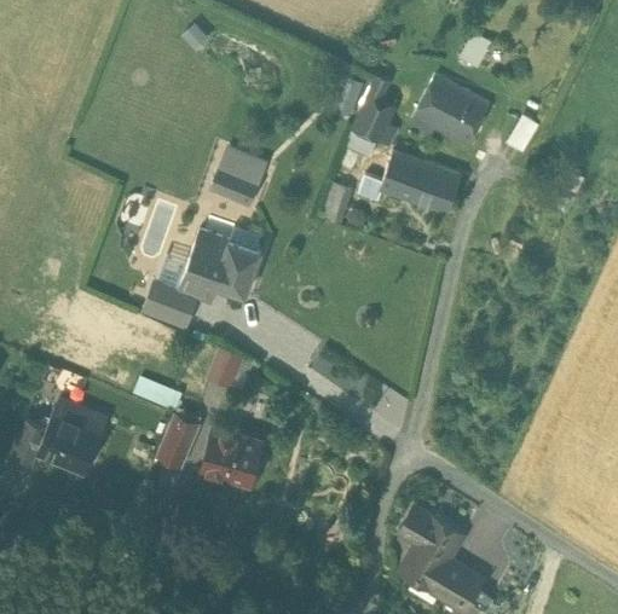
[(192,27),(180,38),(194,53),(207,42),(192,27)]
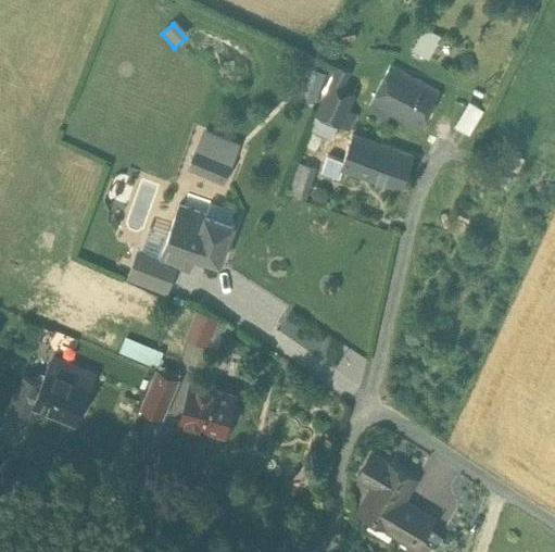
[(439,40),(425,34),(413,54),(427,61),(439,40)]
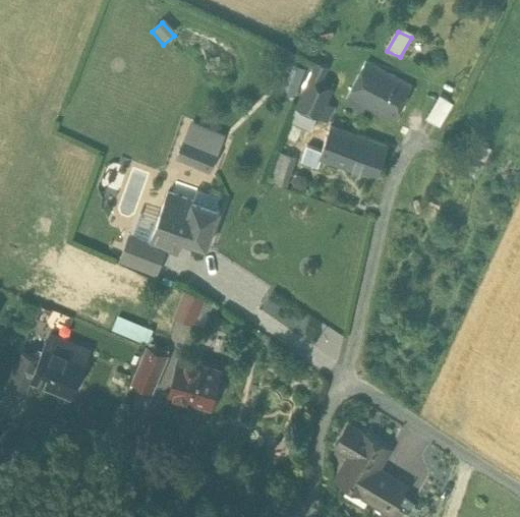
[(315,66),(295,111),(327,125),(333,111),(325,107),(332,92),(320,87),(327,70),(315,66)]
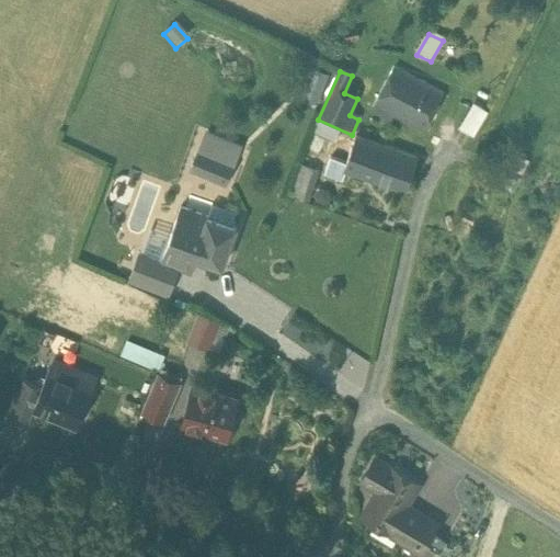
[(442,97),(393,71),(374,108),(389,115),(387,121),(390,122),(392,117),(423,134),(442,97)]
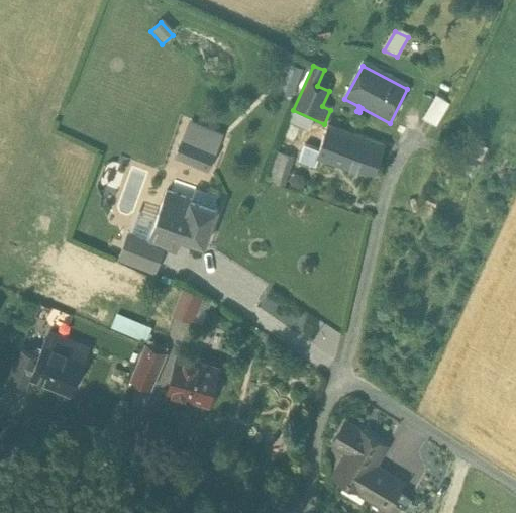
[(423,120),(436,128),(449,106),(436,98),(423,120)]
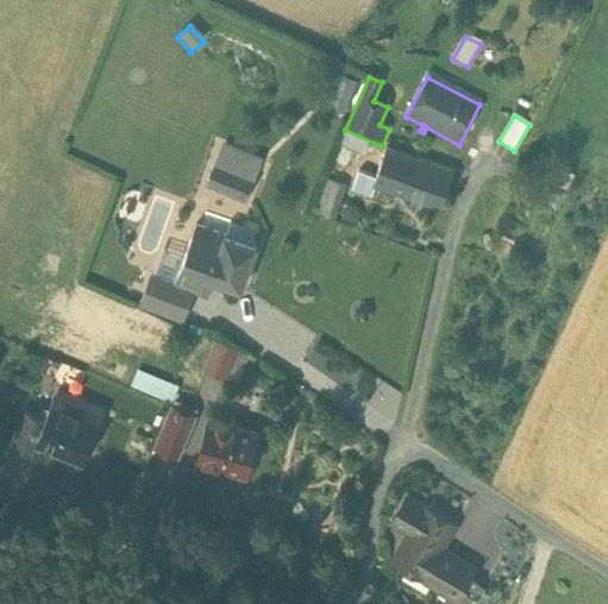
[(221,145),(205,186),(248,203),(264,162),(221,145)]
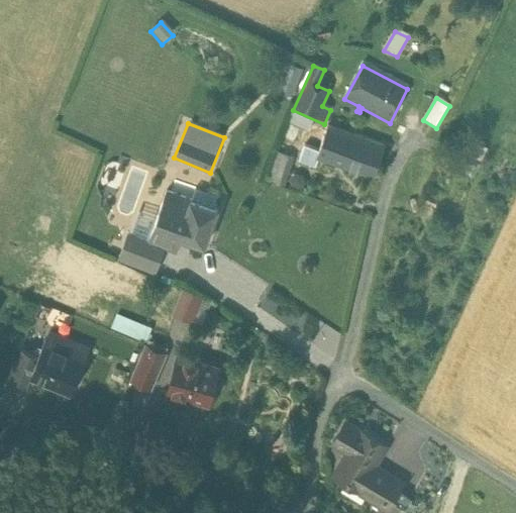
[(383,148),(328,128),(322,143),(315,141),(311,151),(304,148),(299,163),(314,169),(318,159),(372,179),(383,148)]
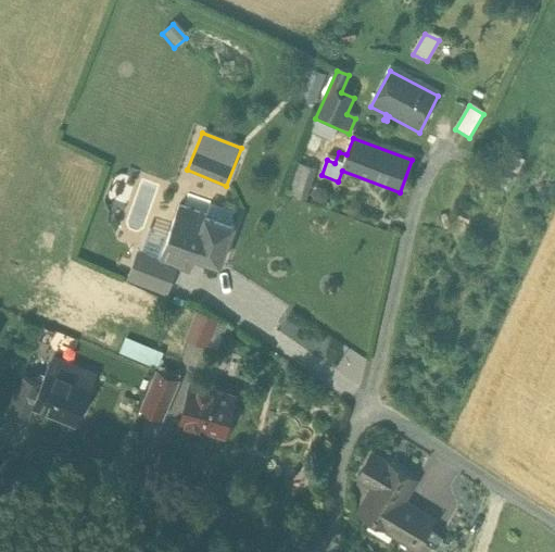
[(335,163),(339,152),(341,146),(322,139),(316,157),(327,160),(335,163)]
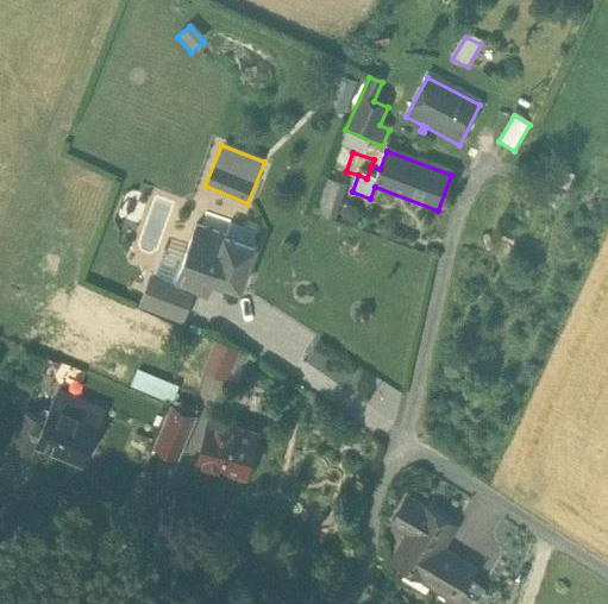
[(345,189),(327,183),(317,214),(334,220),(345,189)]
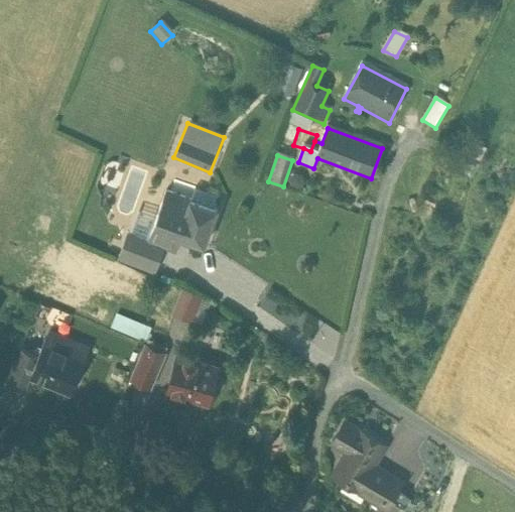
[(192,170),(182,166),(174,187),(184,192),(192,170)]
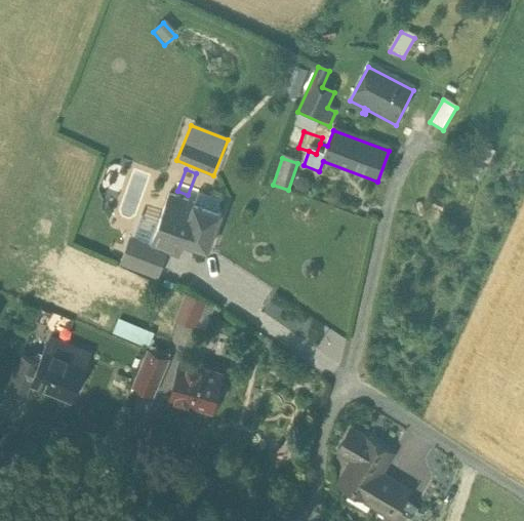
[(175,197),(156,247),(168,252),(178,256),(185,242),(182,241),(196,205),(175,197)]
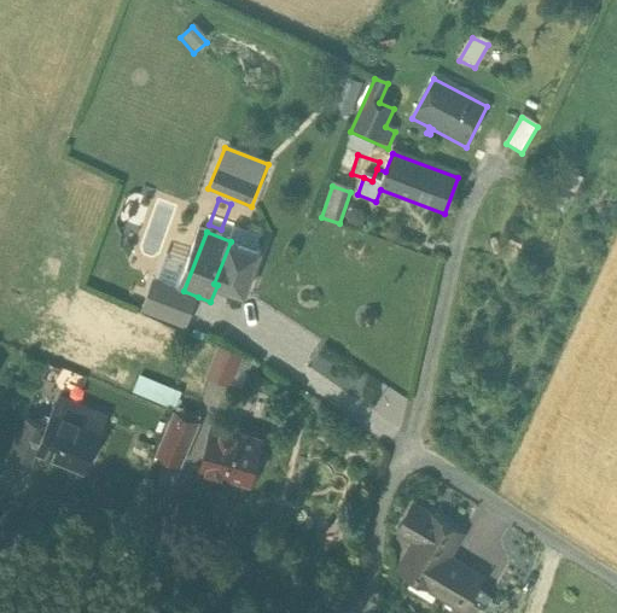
[(261,254),(231,241),(214,284),(217,285),(244,295),(261,254)]
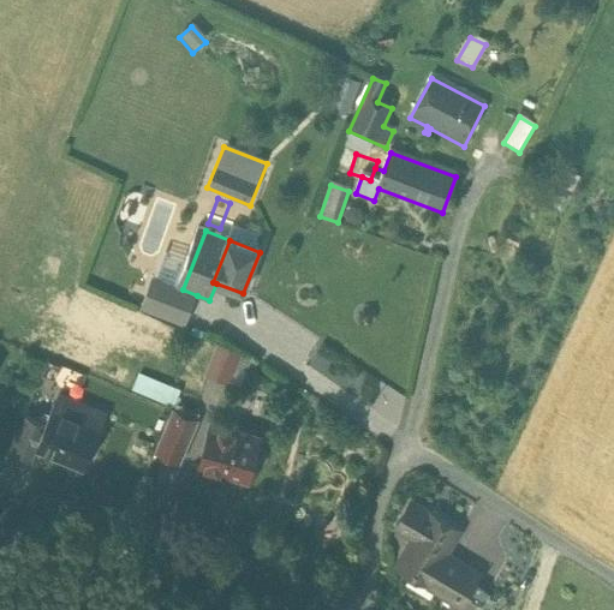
[(153,277),(139,311),(184,328),(197,295),(183,289),(153,277)]
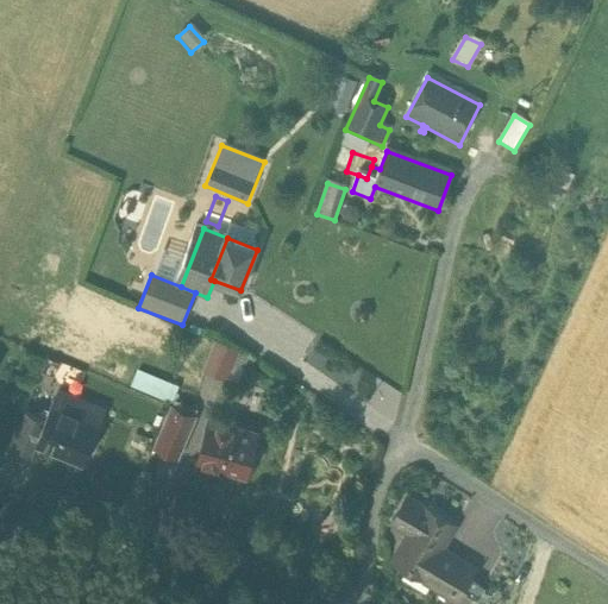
[(202,367),(234,384),(249,357),(217,340),(202,367)]
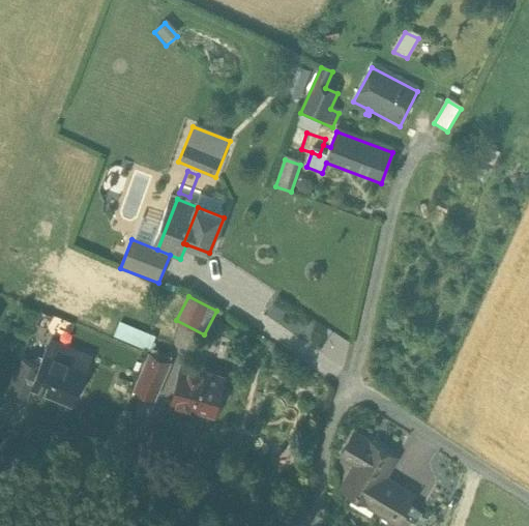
[(119,322),(113,338),(150,351),(155,335),(119,322)]
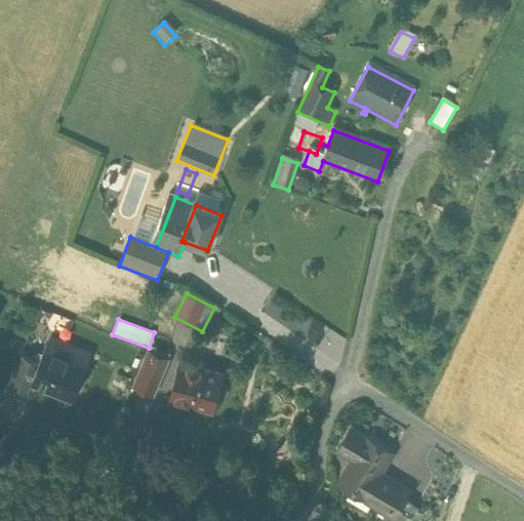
[(87,355),(46,338),(42,347),(35,363),(27,385),(28,386),(68,402),(87,355)]
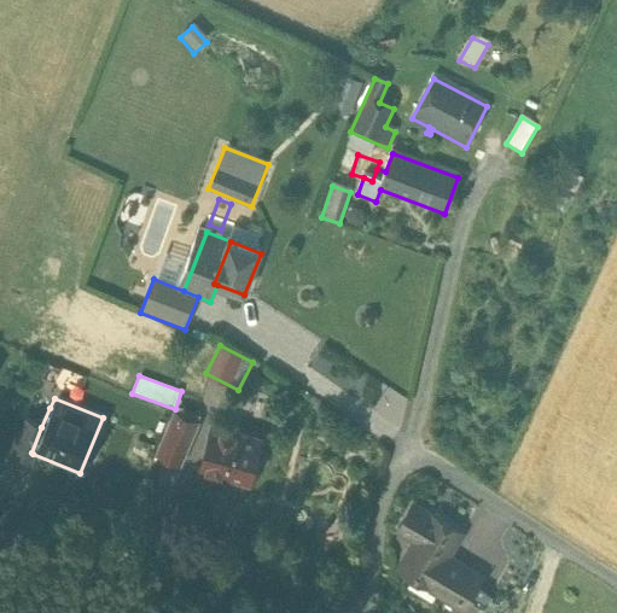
[(197,427),(170,415),(153,455),(180,467),(197,427)]
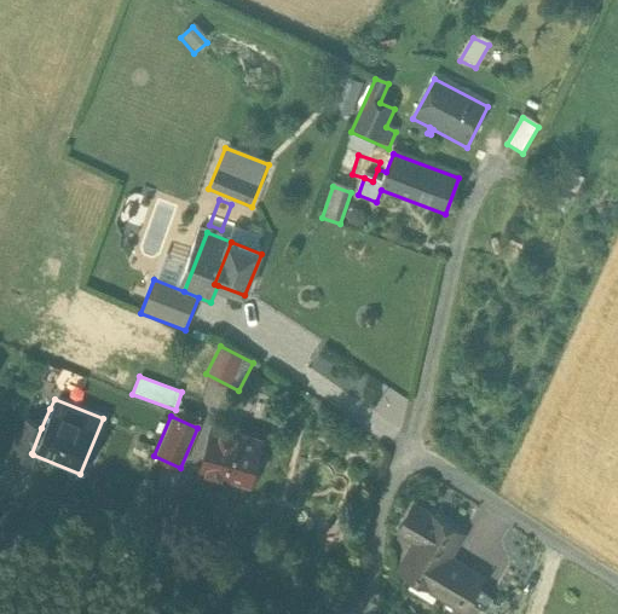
[(41,428),(19,420),(4,461),(26,470),(33,455),(32,453),(41,428)]
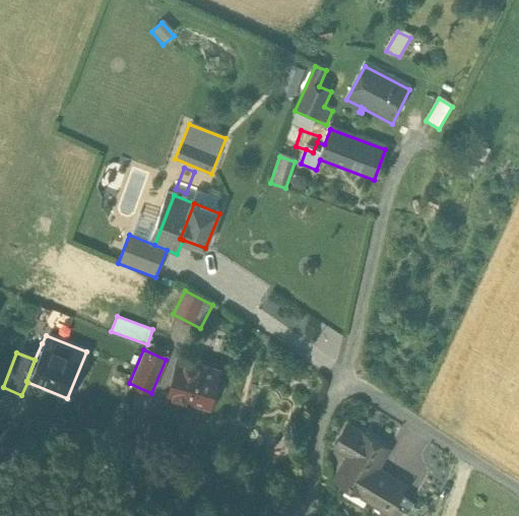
[(219,372),(177,361),(167,400),(168,401),(168,399),(187,404),(187,406),(188,406),(189,401),(210,406),(219,372)]
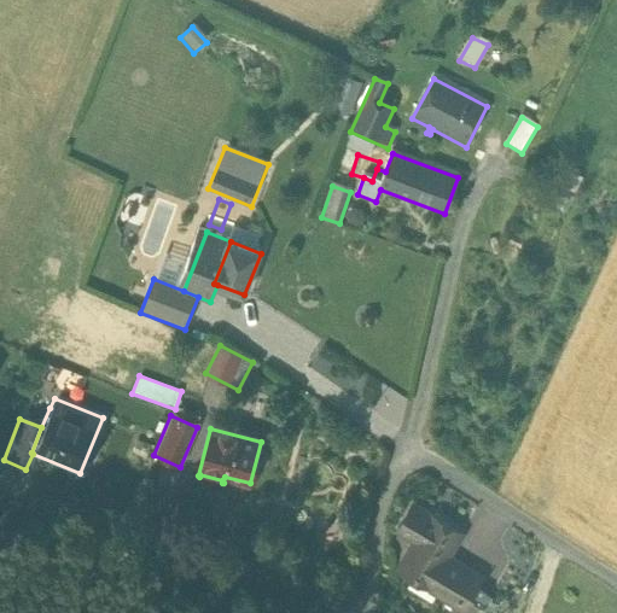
[(461,536),(412,507),(395,535),(414,546),(406,559),(420,567),(412,582),(438,597),(455,566),(447,561),(461,536)]
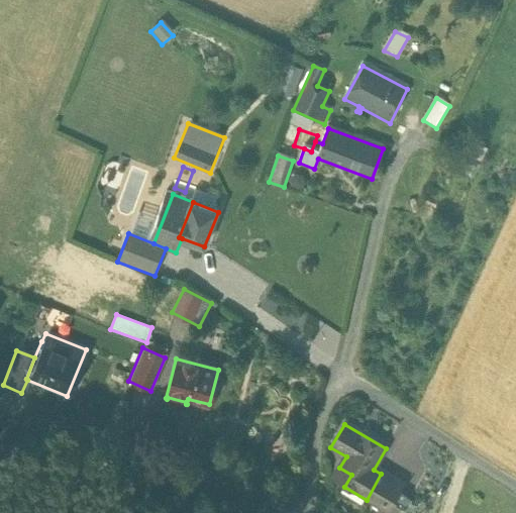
[(381,474),(367,500),(387,511),(401,486),(381,474)]
